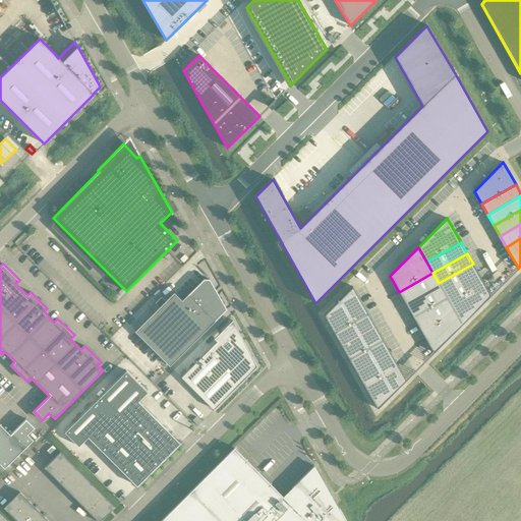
[(473,264),(439,283),(441,286),(445,294),(479,275),(473,264)]
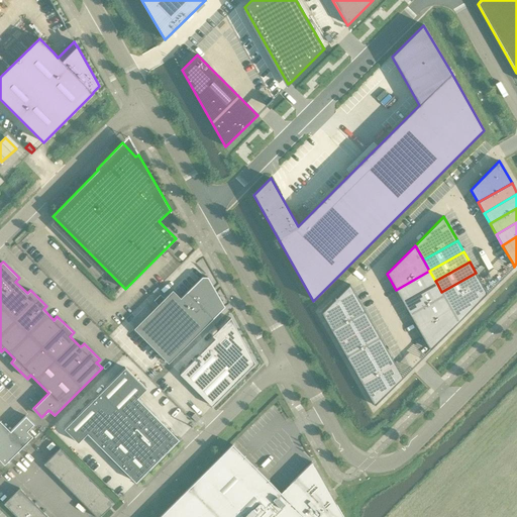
[(429,271),(396,290),(403,303),(437,284),(435,281),(429,271)]
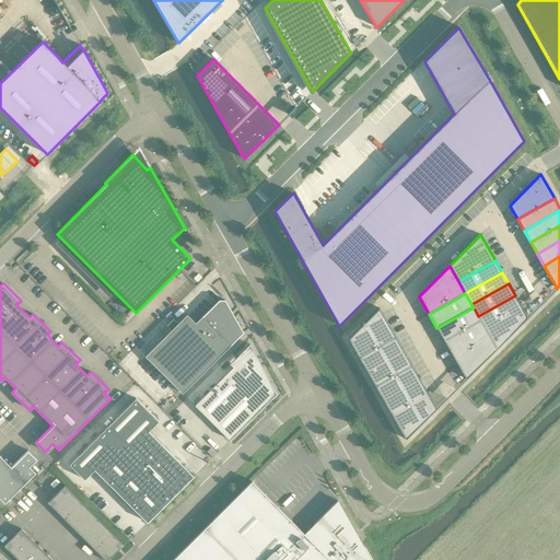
[(515,295),(478,316),(481,322),(485,328),(522,306),(515,295)]
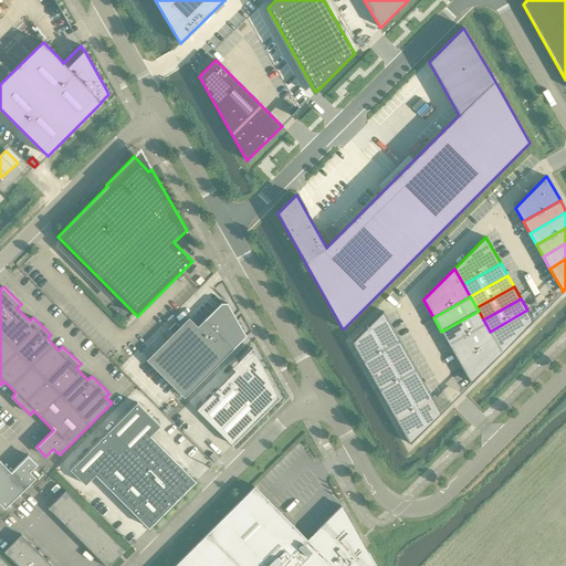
[(189,318),(147,360),(185,398),(247,336),(228,303),(221,303),(198,326),(189,318)]
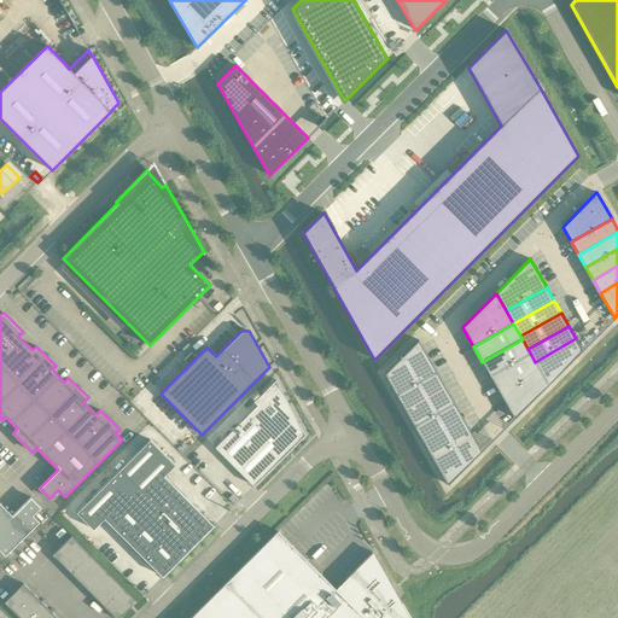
[(576,338),(535,362),(541,371),(548,385),(582,350),(581,348),(576,338)]
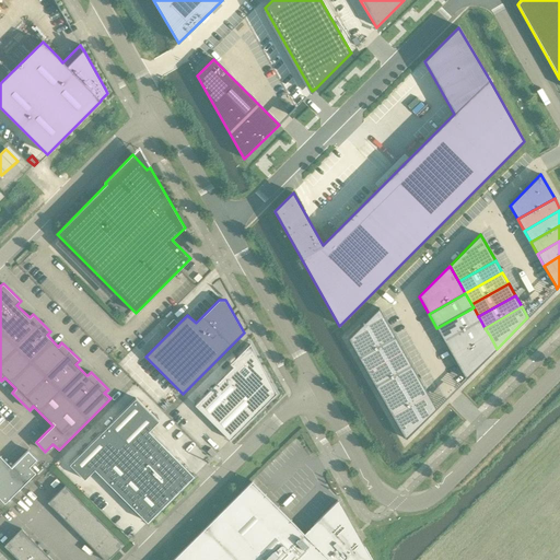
[(474,307),(436,328),(445,342),(481,322),(478,316),(474,307)]
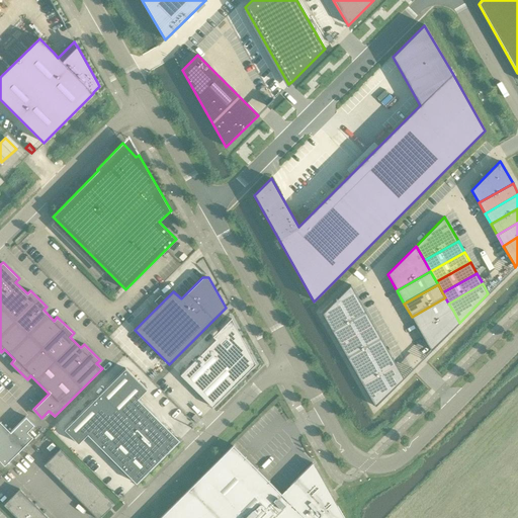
[(350,285),(322,314),(332,331),(365,312),(350,285)]
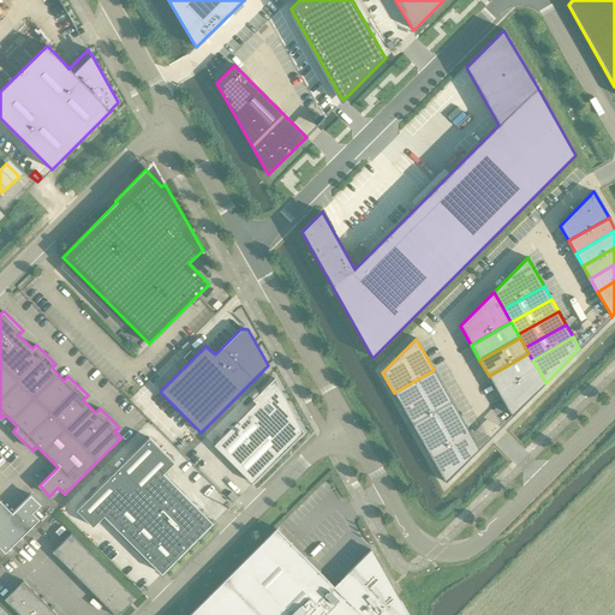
[(529,353),(489,376),(497,392),(538,369),(532,360),(529,353)]
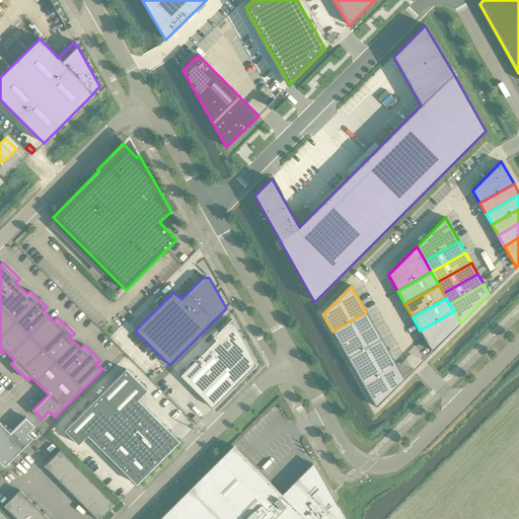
[(454,311),(420,330),(431,350),(432,352),(460,323),(454,311)]
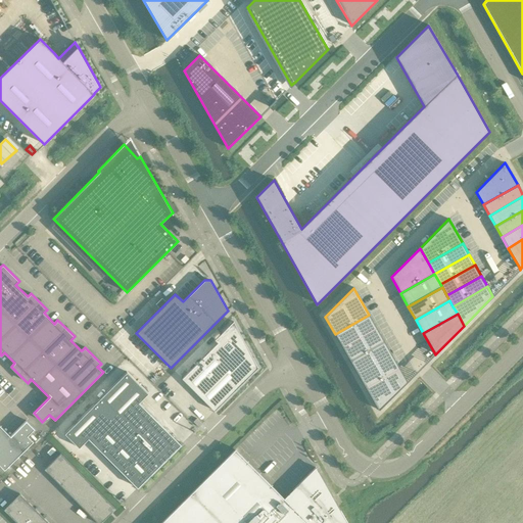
[(369,315),(335,334),(342,347),(377,328),(369,315)]
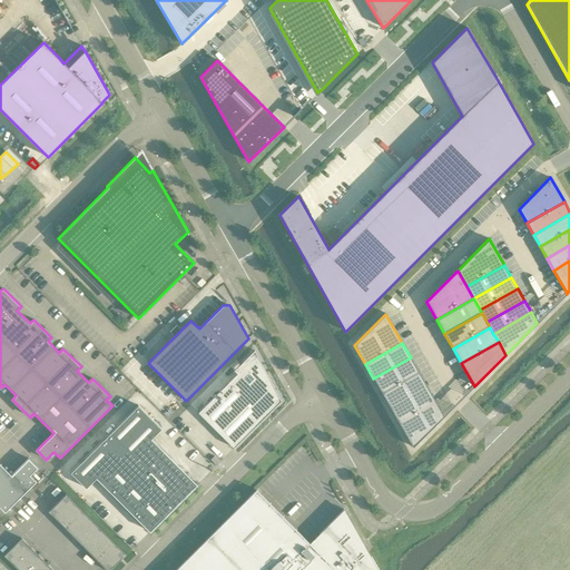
[(198,413),(234,448),(281,401),(254,351),(234,371),(237,374),(198,413)]
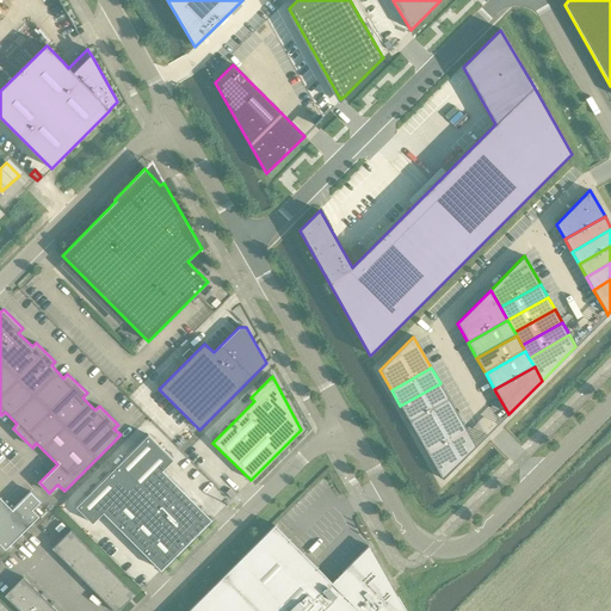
[(440,383),(400,406),(409,421),(450,399),(440,383)]
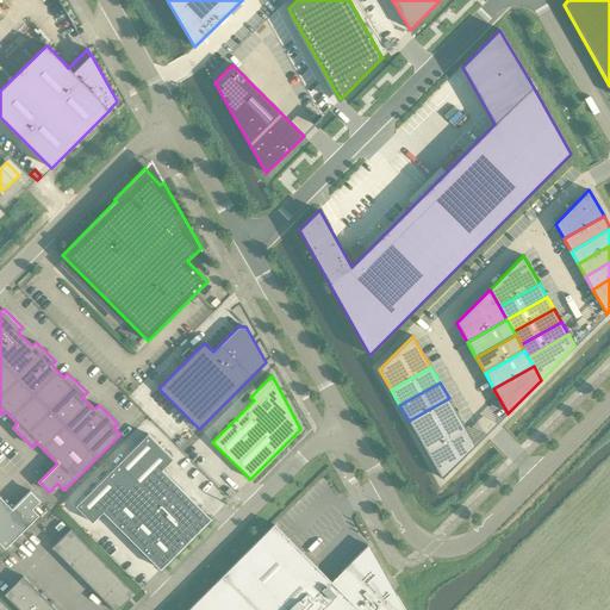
[(449,398),(409,421),(418,437),(458,415),(449,398)]
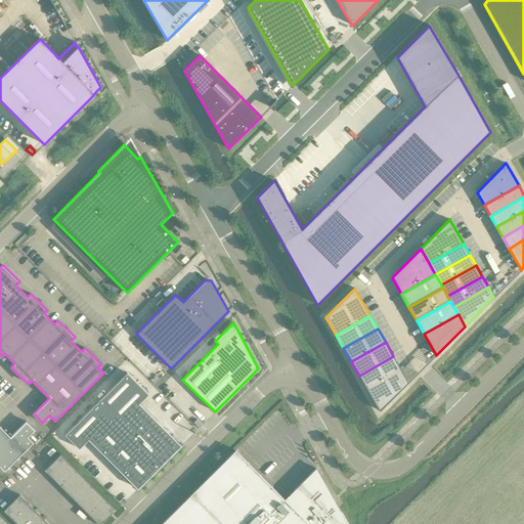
[(393,356),(359,376),(366,389),(401,369),(393,356)]
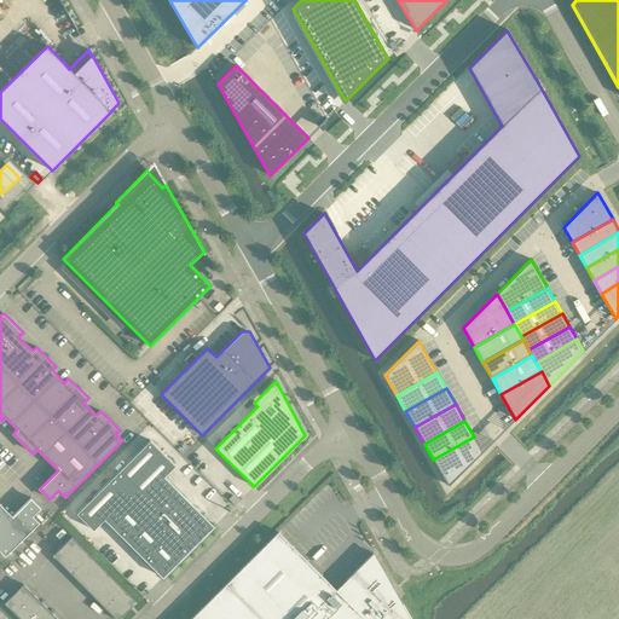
[(474,437),(433,460),(449,486),(482,452),(481,450),(474,437)]
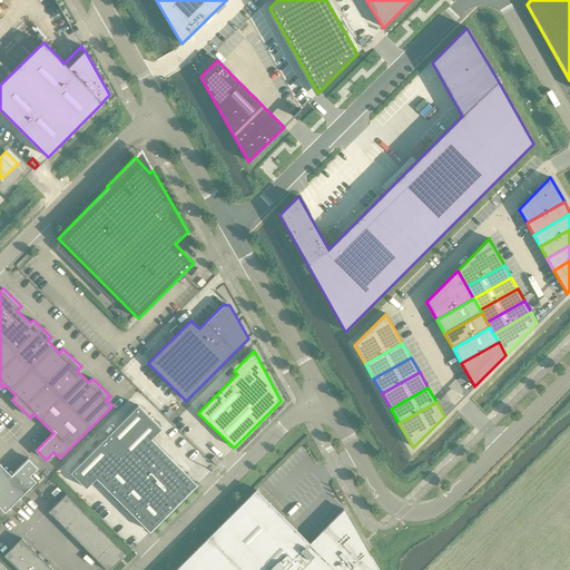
[(197,485),(150,440),(160,429),(138,405),(71,473),(86,488),(96,478),(150,532),(197,485)]
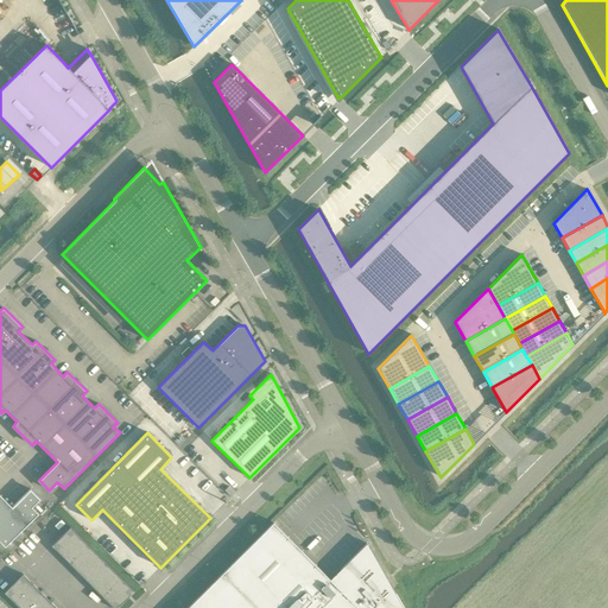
[(235,493),(229,487),(225,491),(230,496),(235,493)]
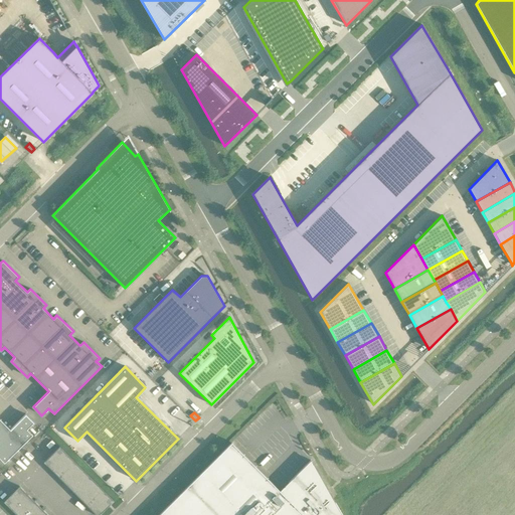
[(26,414),(17,423),(10,430),(0,418),(0,462),(3,465),(33,436),(27,430),(34,422),(26,414)]
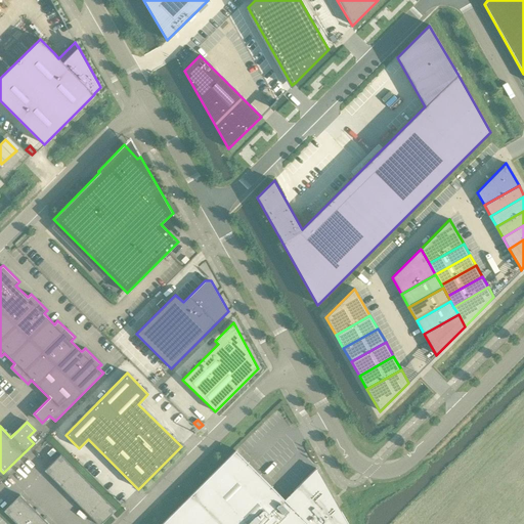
[(348,523),(316,468),(294,490),(289,496),(285,499),(235,450),(162,523),(348,523)]
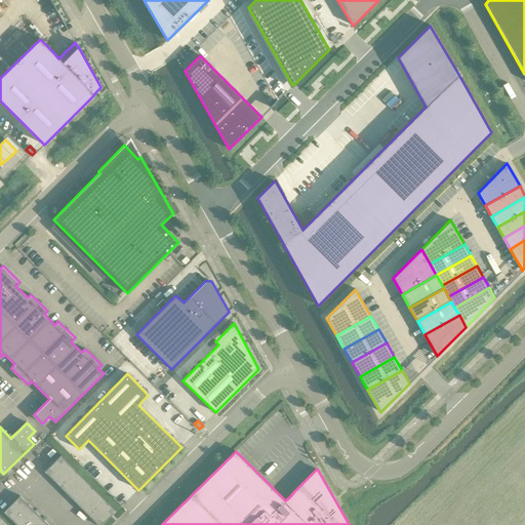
[(101,524),(116,511),(82,477),(61,455),(44,471),(97,524),(101,524)]
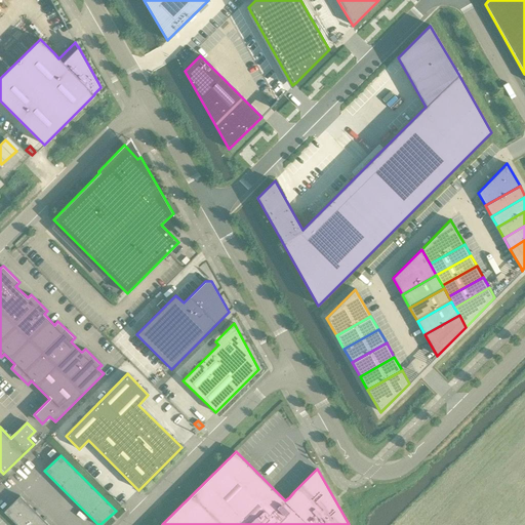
[(48,524),(19,495),(4,512),(16,524),(48,524)]
